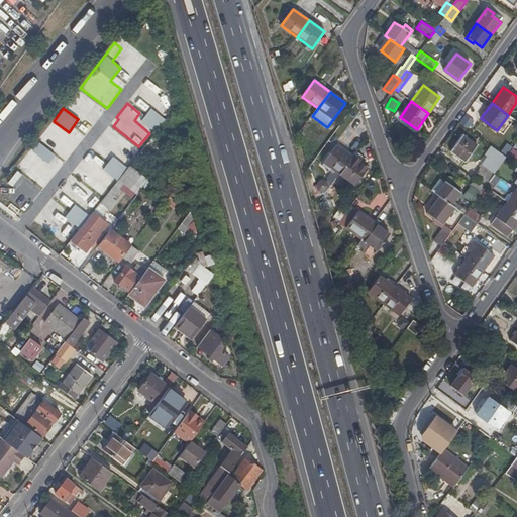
[(153,133),(165,120),(149,109),(139,121),(153,133)]
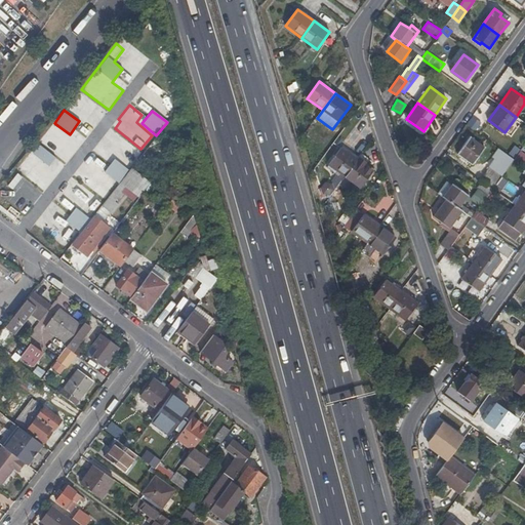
[(473,116),(466,125),(475,132),(481,123),(473,116)]
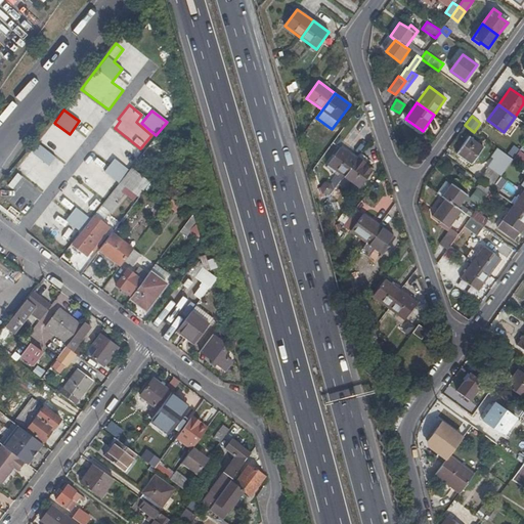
[(484,147),(469,137),(457,154),(472,165),(484,147)]
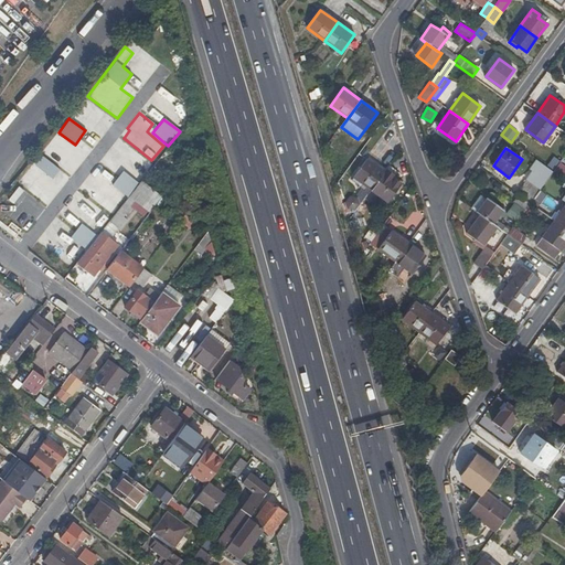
[(42,156),(19,180),(45,204),(68,180),(42,156)]
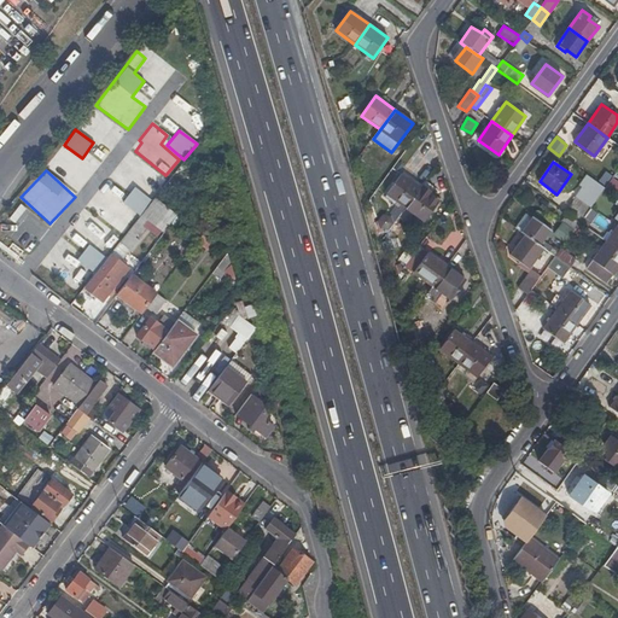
[(144,173),(139,178),(151,190),(156,185),(144,173)]
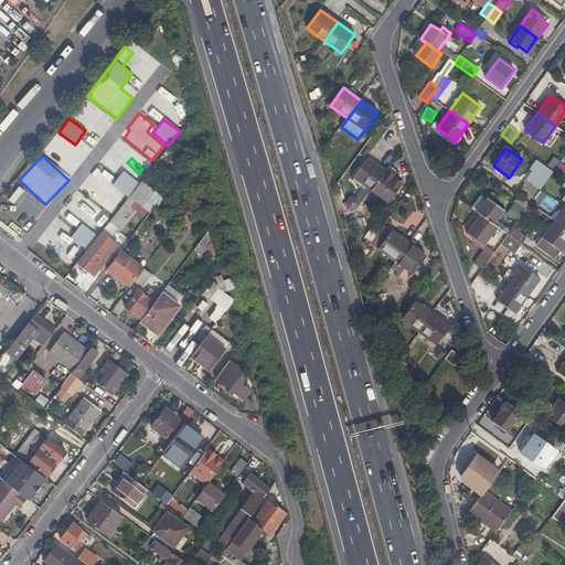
[(354,178),(372,190),(385,172),(368,160),(354,178)]
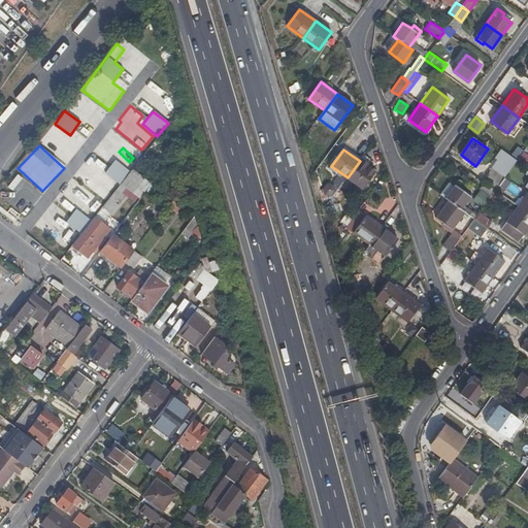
[(527,156),(522,152),(517,159),(527,167),(527,165),(527,156)]
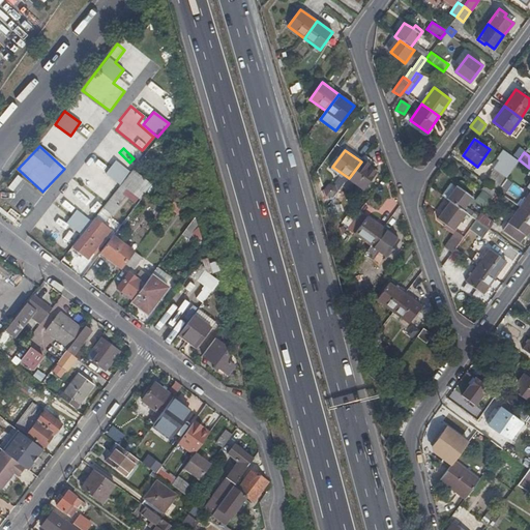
[(119,184),(128,171),(113,160),(104,175),(119,184)]
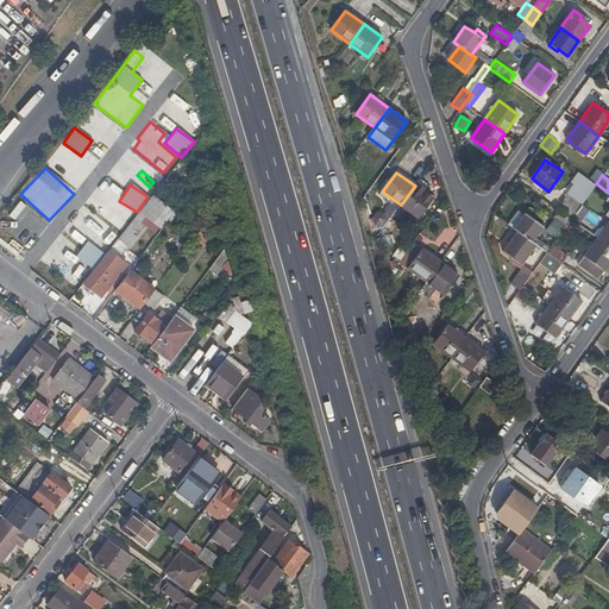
[(415,186),(401,205),(419,218),(433,199),(415,186)]
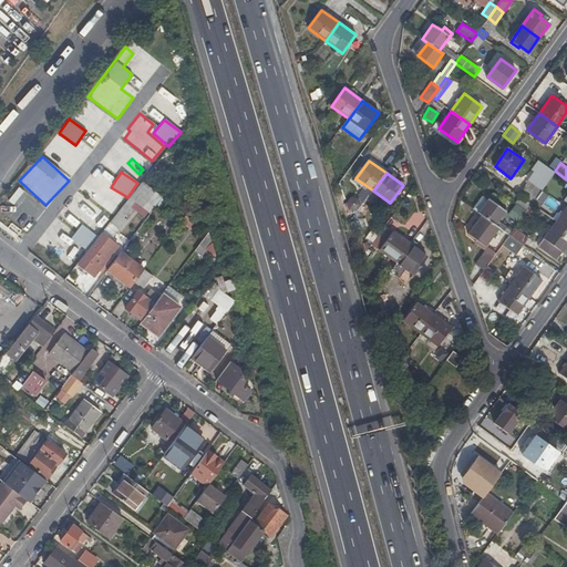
[(534,202),(542,189),(528,181),(518,194),(519,195),(532,204),(534,202)]
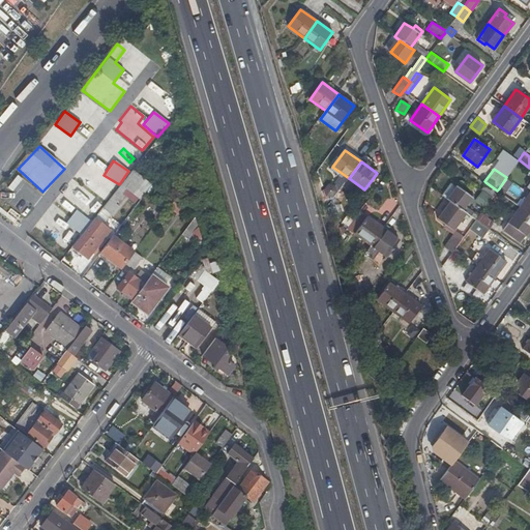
[(133,171),(122,184),(141,200),(152,185),(133,171)]
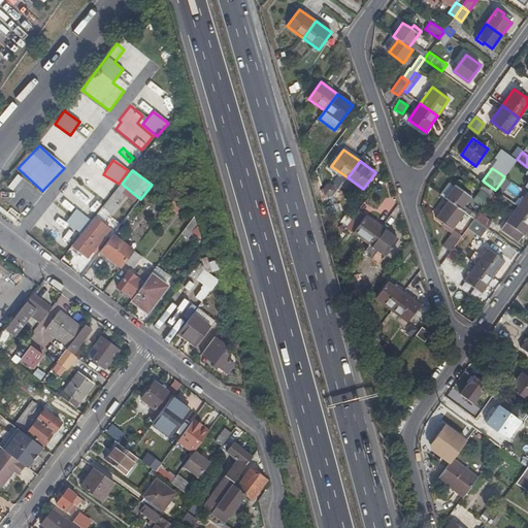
[(12,191),(22,179),(17,174),(6,187),(12,191)]
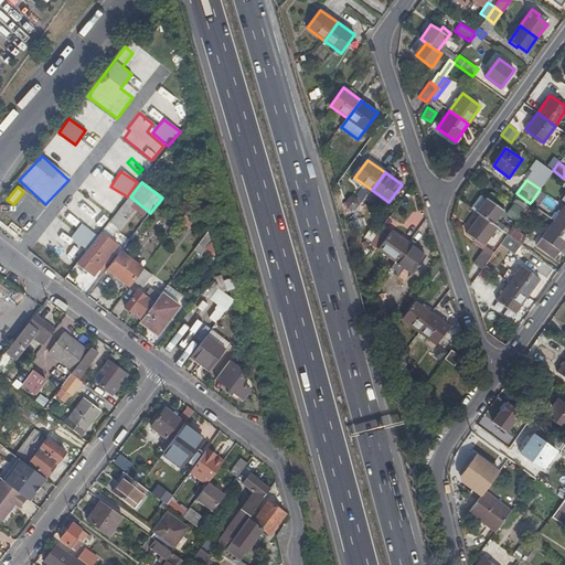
[(477,212),(487,199),(480,194),(471,208),(477,212)]
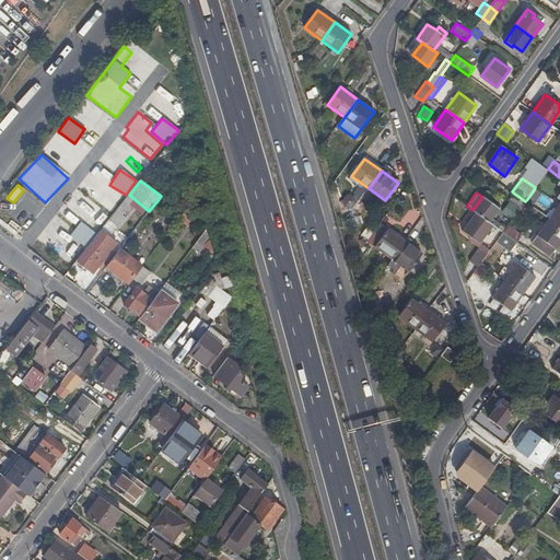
[(521,208),(525,201),(513,193),(509,199),(521,208)]
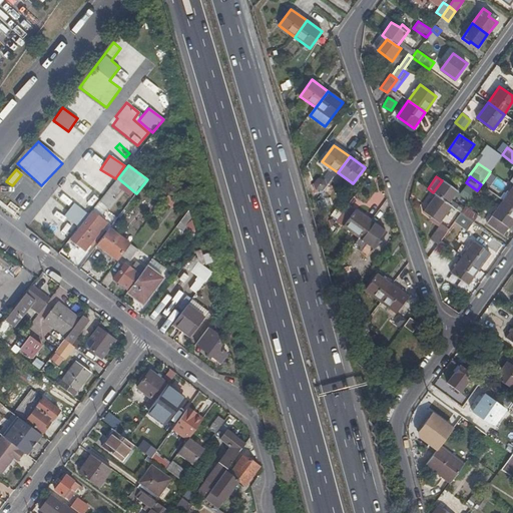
[(313,189),(323,191),(325,179),(316,177),(313,189)]
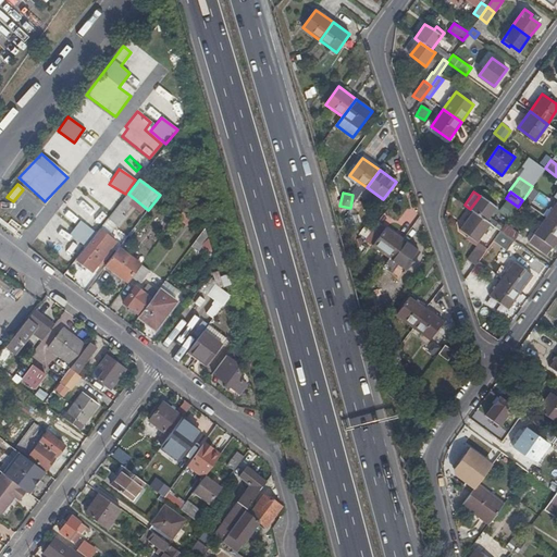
[(533,201),(543,208),(548,200),(537,193),(533,201)]
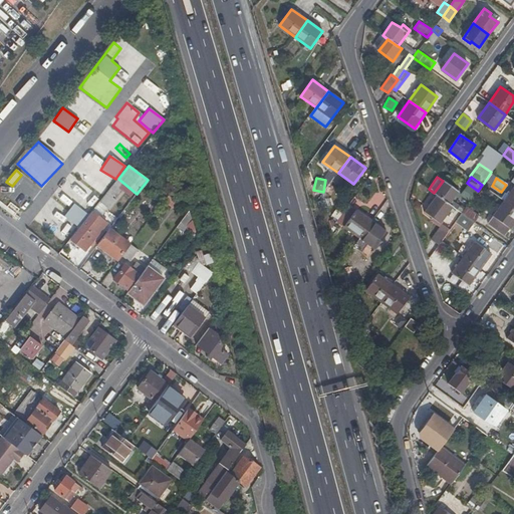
[(449,204),(453,200),(459,192),(443,180),(443,181),(434,193),(439,196),(449,204)]
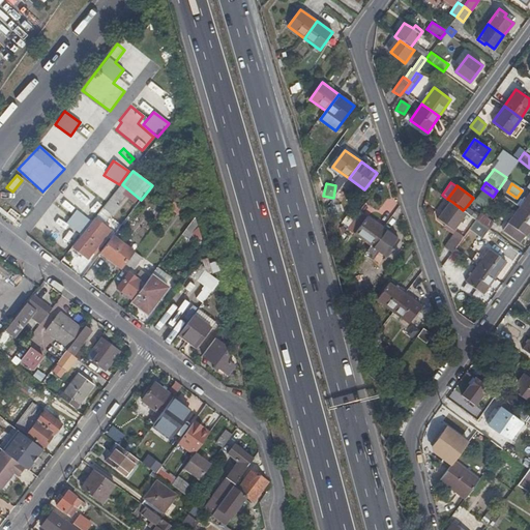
[(522,204),(499,188),(497,190),(520,207),(522,204)]
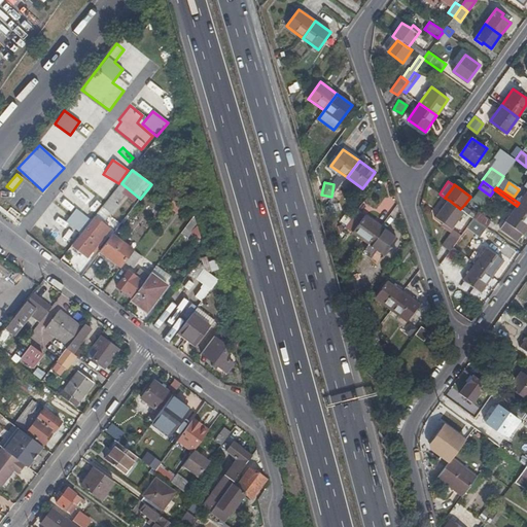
[(517,206),(526,213),(526,191),(519,203),(517,206)]
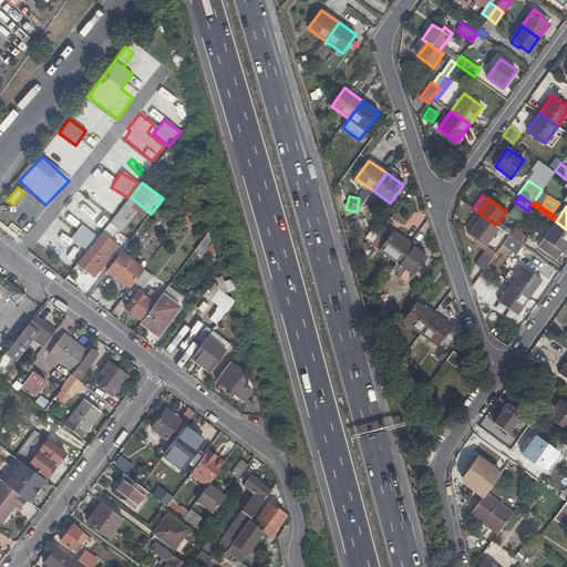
[(196,224),(186,216),(182,223),(183,223),(173,236),(178,240),(189,228),(192,230),(196,224)]
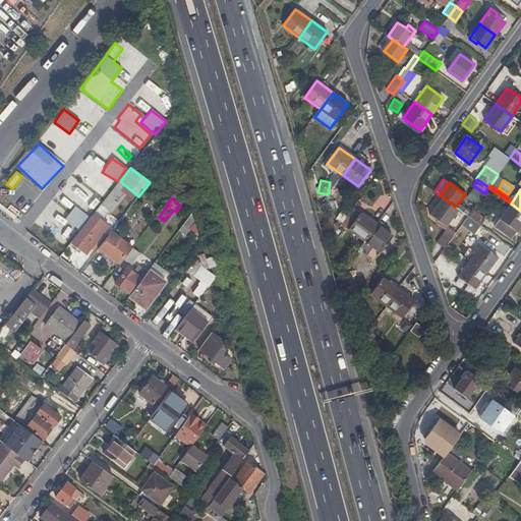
[(446,227),(458,209),(455,207),(445,198),(431,216),(446,227)]
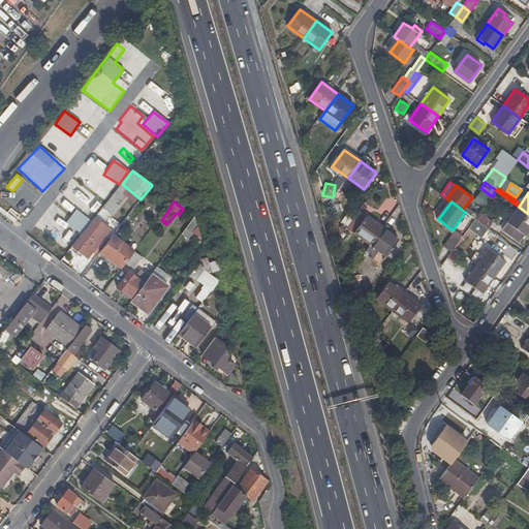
[(465,212),(474,219),(478,214),(466,206),(462,210),(465,212)]
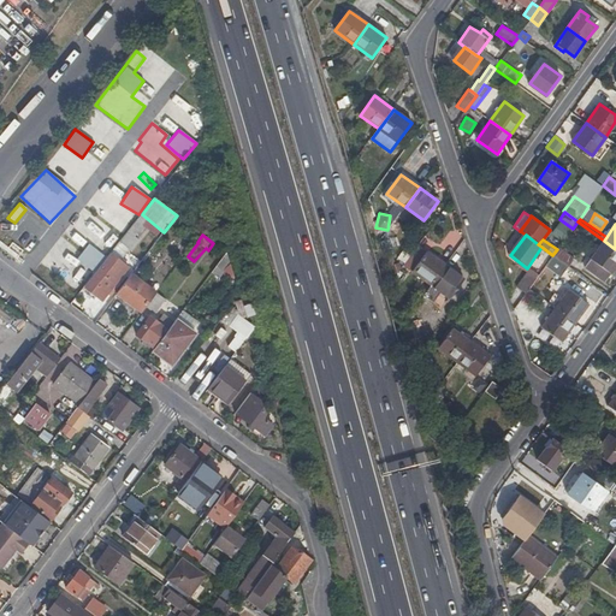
[(604,282),(615,265),(615,249),(604,241),(586,267),(604,282)]
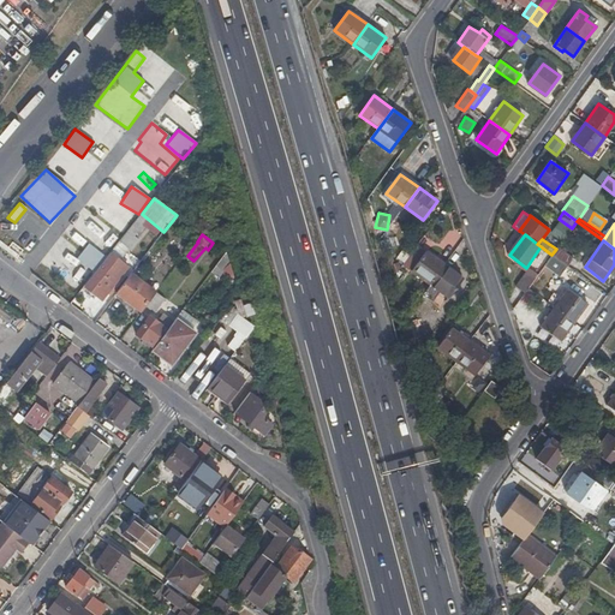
[(89,269),(100,254),(87,244),(75,258),(89,269)]
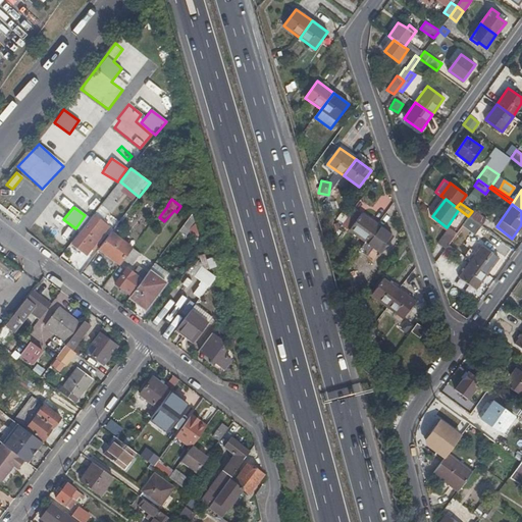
[(377,225),(355,208),(343,225),(366,242),(377,225)]
